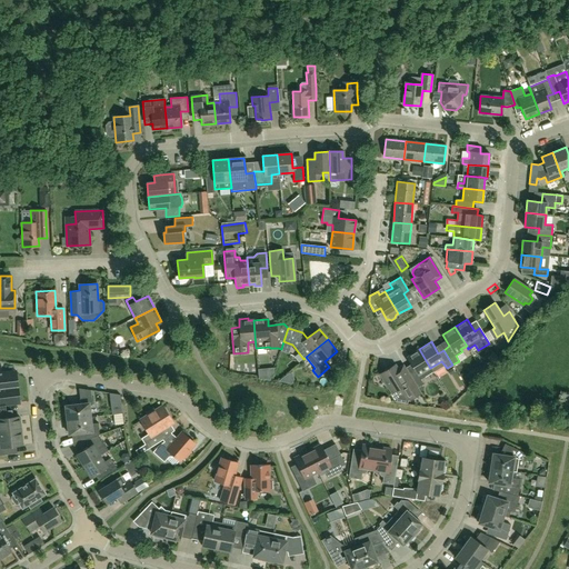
[(432,371),(430,368),(419,349),(407,357),(413,368),(408,371),(417,386),(422,382),(420,380),(432,371)]
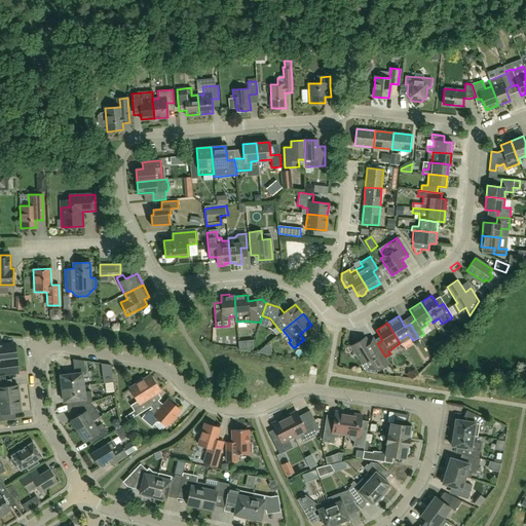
[(389,363),(385,357),(377,343),(373,337),(367,340),(365,337),(351,345),(363,363),(365,362),(368,368),(377,370),(378,370),(389,363)]
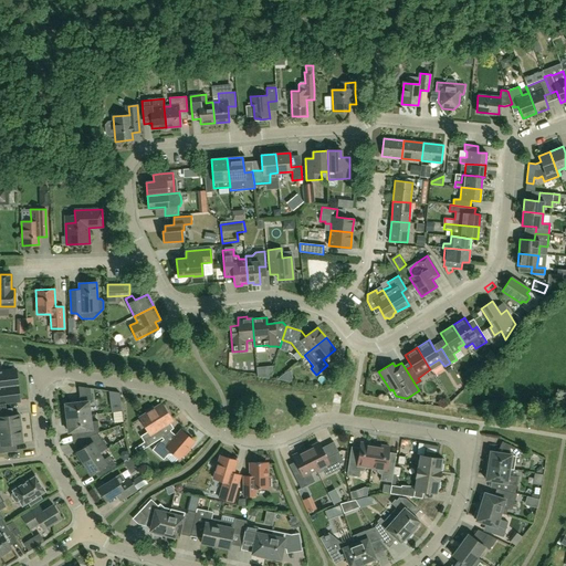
[(0,386),(16,385),(13,369),(0,371),(0,370),(0,386)]
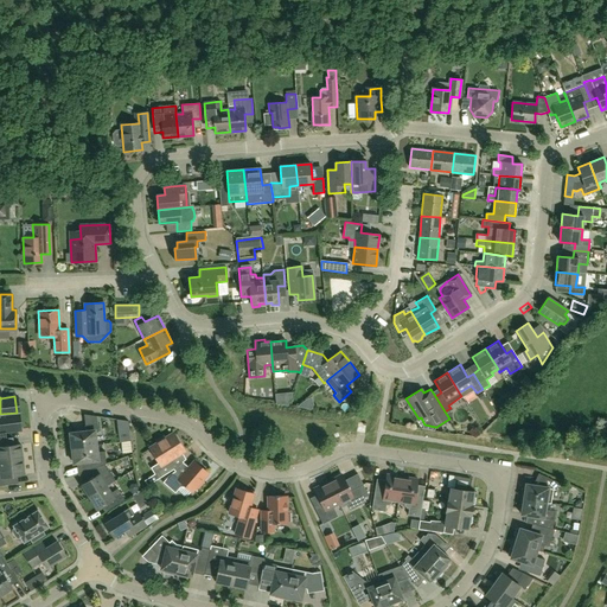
[(18,429),(17,413),(0,414),(0,439),(2,439),(5,439),(4,432),(18,429)]
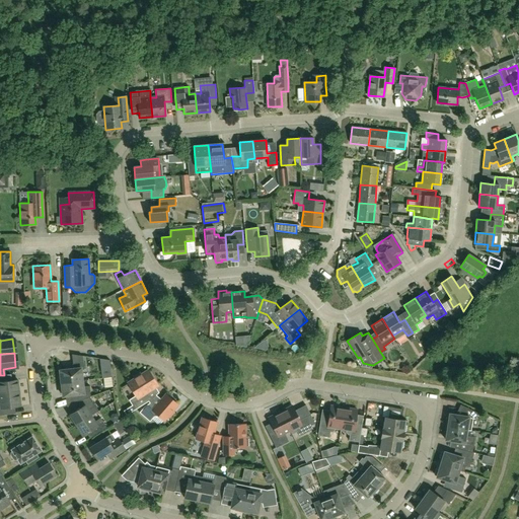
[(58,374),(59,383),(82,380),(81,369),(84,369),(83,362),(73,363),(73,366),(70,367),(68,369),(59,370),(60,374),(58,374)]
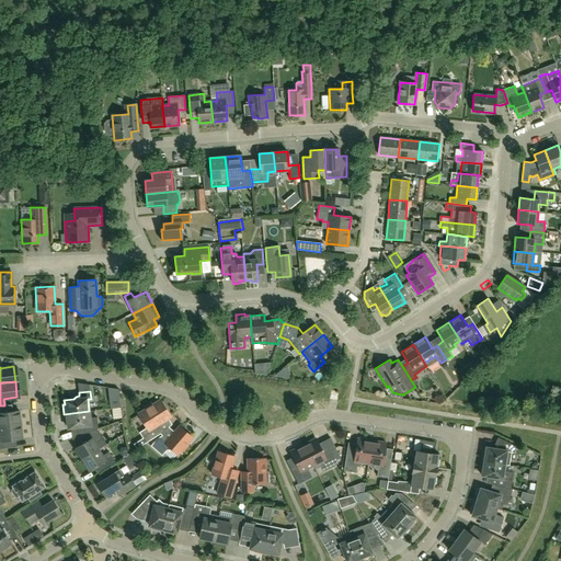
[(111,409),(112,416),(122,415),(118,395),(109,396),(111,409)]
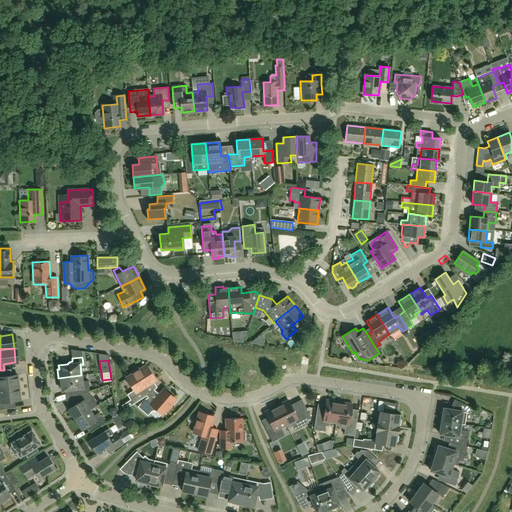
[(127,394),(130,400),(122,405),(125,409),(148,394),(150,393),(145,386),(156,380),(147,366),(140,371),(138,368),(132,372),(133,373),(126,378),(133,390),(127,394)]
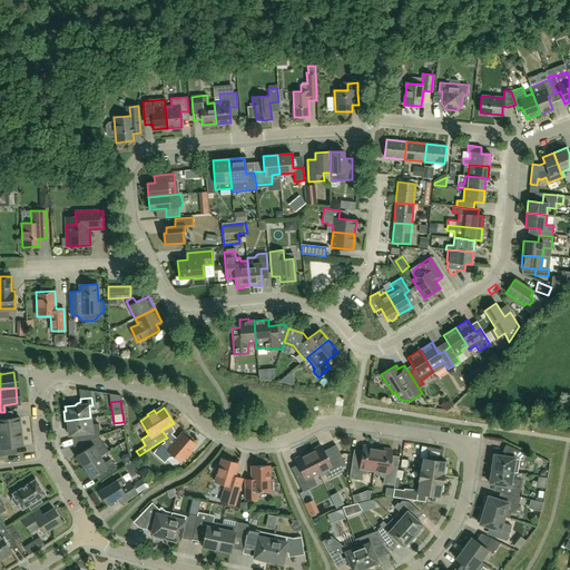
[(2,412),(0,412),(0,433),(20,431),(19,418),(2,419),(2,412)]
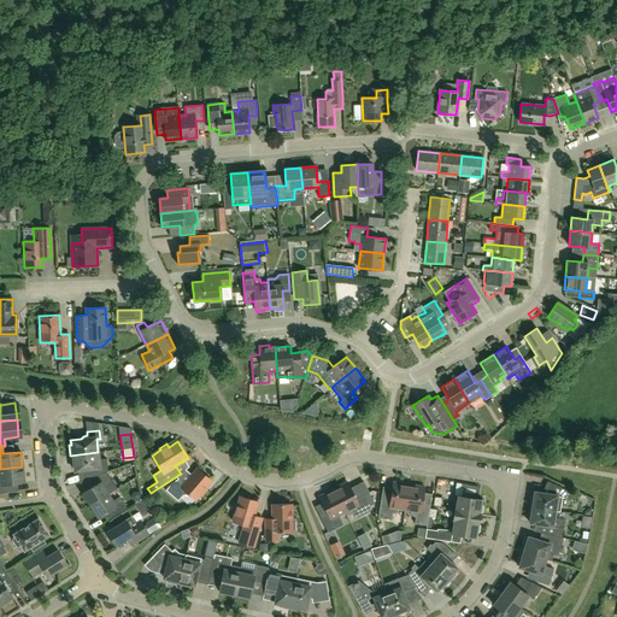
[(99,459),(98,452),(70,456),(71,466),(74,466),(74,471),(81,470),(82,480),(92,477),(106,471),(107,471),(106,458),(99,459)]
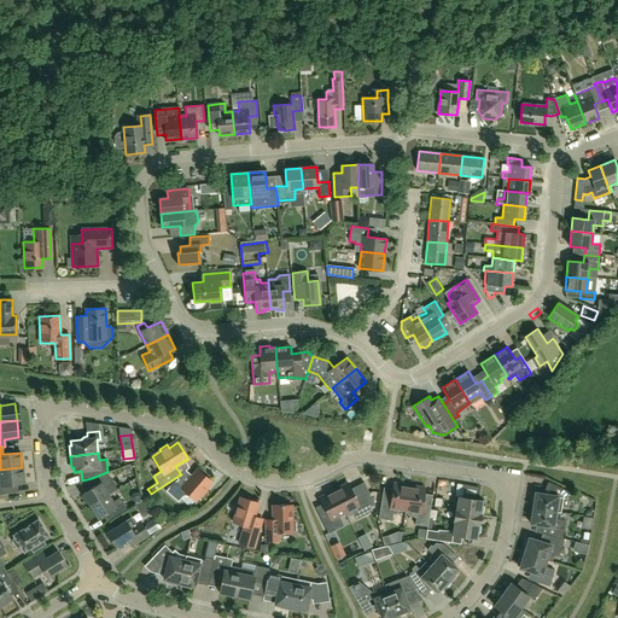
[(24,483),(22,467),(0,470),(0,494),(7,493),(6,485),(24,483)]
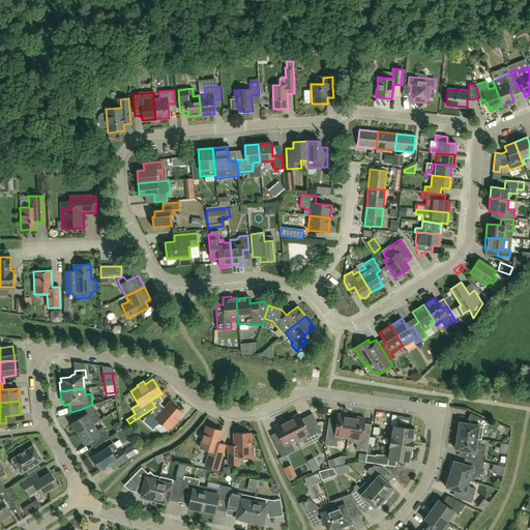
[(158,416),(153,411),(148,414),(142,421),(152,431),(157,424),(162,424),(167,430),(171,424),(173,427),(177,420),(176,419),(181,413),(170,403),(158,416)]
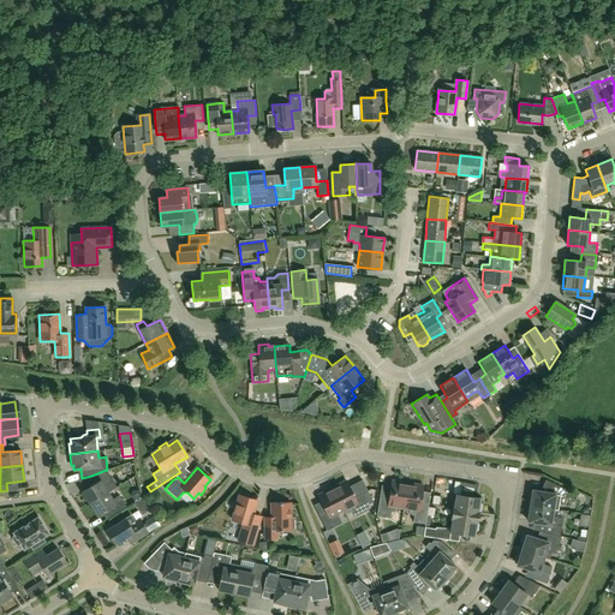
[(115,487),(112,481),(106,470),(91,476),(96,483),(82,491),(89,503),(108,493),(115,487)]
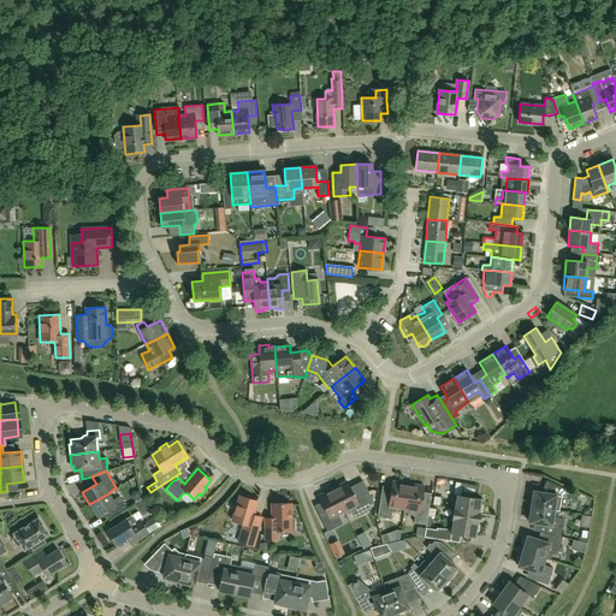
[(339,487),(333,491),(344,511),(350,508),(355,517),(371,509),(363,495),(355,498),(347,481),(338,485),(339,487)]
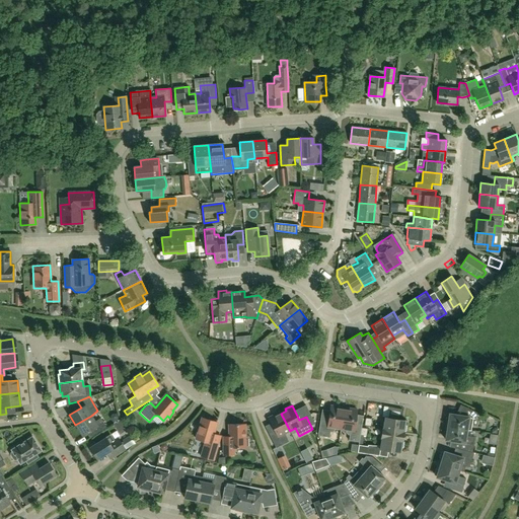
[(341,429),(344,410),(338,409),(338,406),(330,405),(328,418),(326,420),(320,419),(318,434),(318,436),(329,438),(330,432),(331,432),(335,430),(335,428),(341,429)]
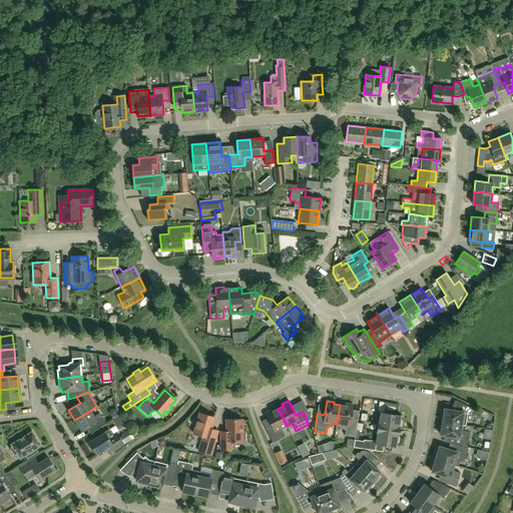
[(440,422),(461,425),(465,426),(467,413),(470,414),(472,408),(460,402),(457,409),(456,410),(455,411),(444,409),(444,414),(442,413),(440,422)]
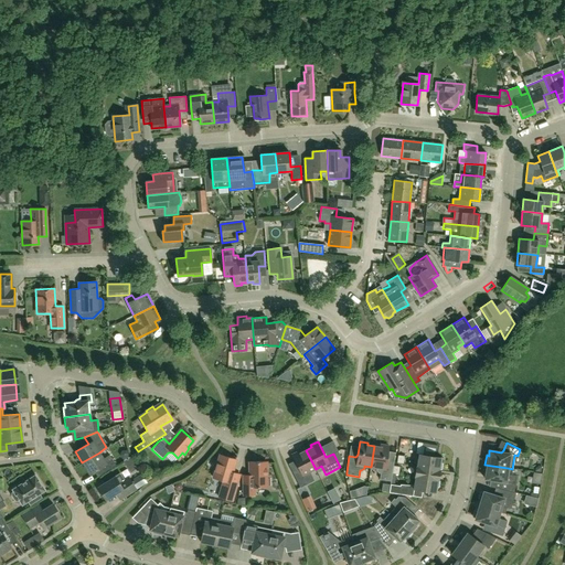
[(380,447),(374,446),(371,467),(376,468),(376,470),(379,473),(381,473),(380,480),(391,481),(392,473),(393,466),(394,462),(387,461),(386,459),(388,446),(381,445),(380,447)]
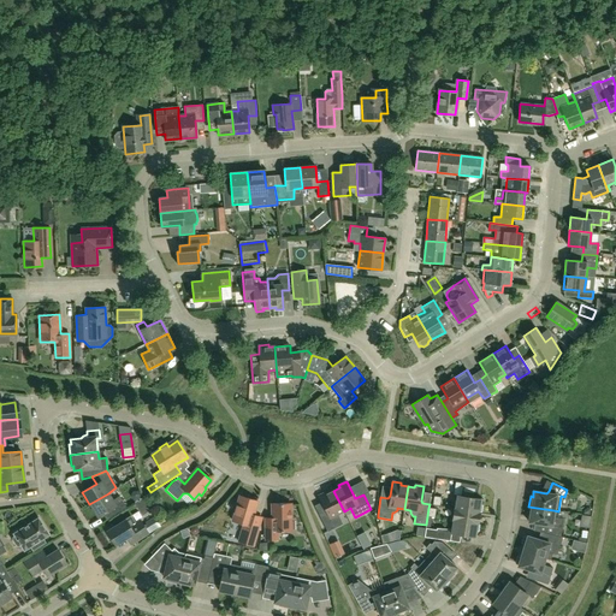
[(344,511),(333,491),(327,493),(326,491),(318,496),(327,513),(319,516),(327,532),(342,523),(337,514),(344,511)]
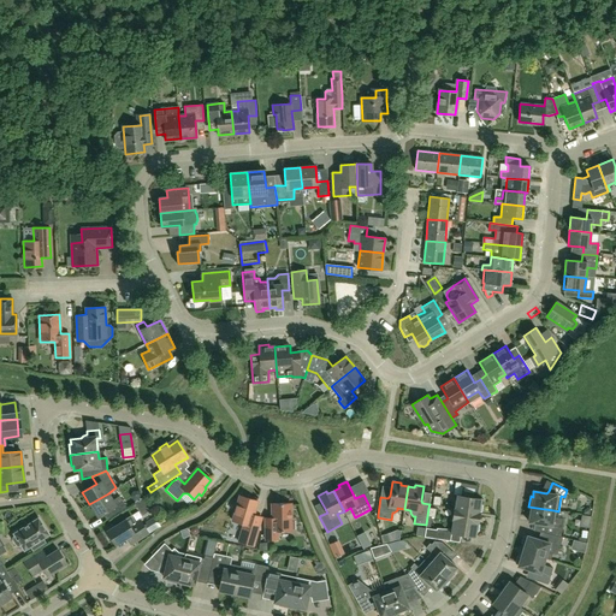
[(112,499),(108,493),(89,504),(98,517),(110,509),(114,515),(126,508),(119,496),(112,499)]
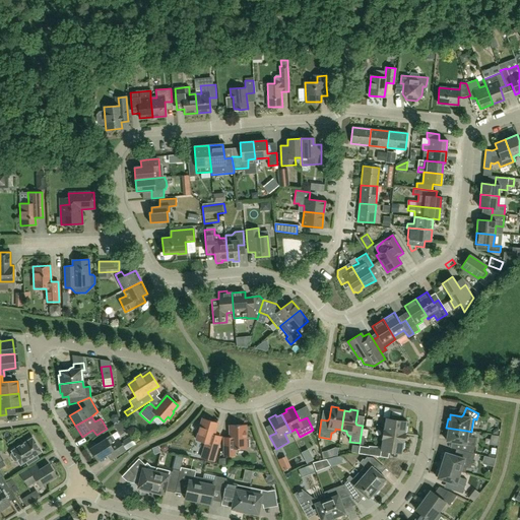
[(383,429),(404,432),(406,432),(407,427),(405,426),(406,419),(385,416),(383,429)]
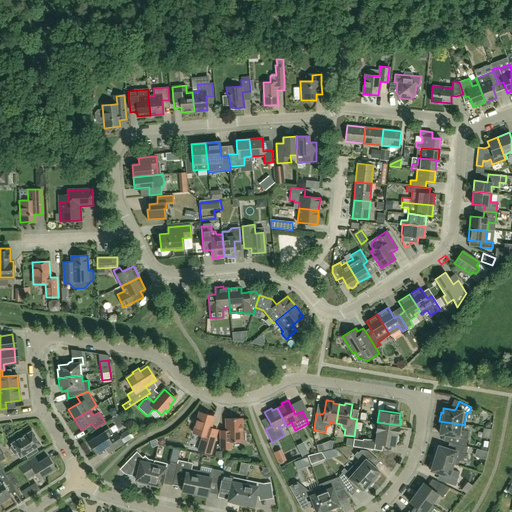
[(218,429),(211,427),(214,416),(199,412),(193,433),(200,435),(202,437),(198,450),(210,454),(218,429)]
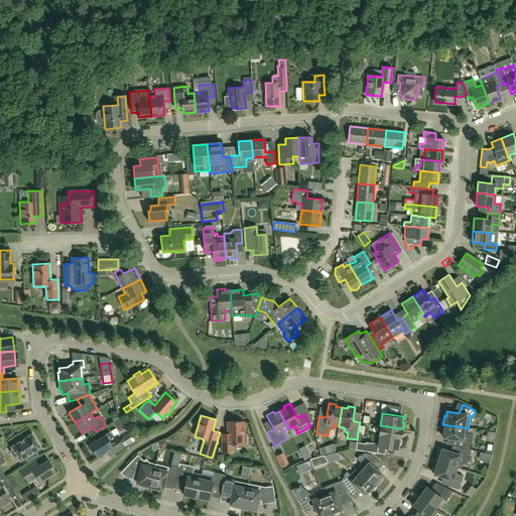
[(143,431),(146,426),(139,421),(136,425),(143,431)]
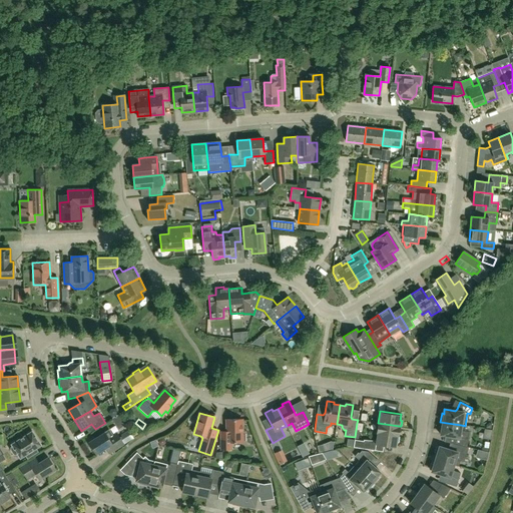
[(226,431),(220,431),(221,450),(227,450),(227,443),(241,442),(241,441),(244,441),(244,435),(241,435),(241,419),(226,419),(226,431)]
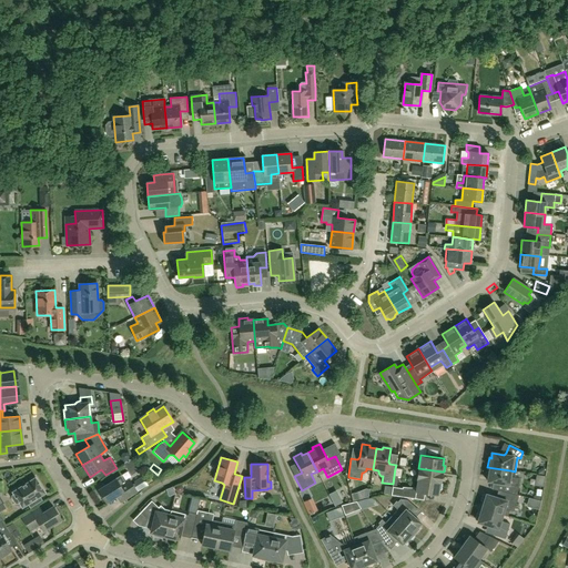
[(509,477),(510,470),(487,467),(486,476),(488,477),(487,482),(503,484),(501,492),(504,493),(517,495),(519,478),(509,477)]
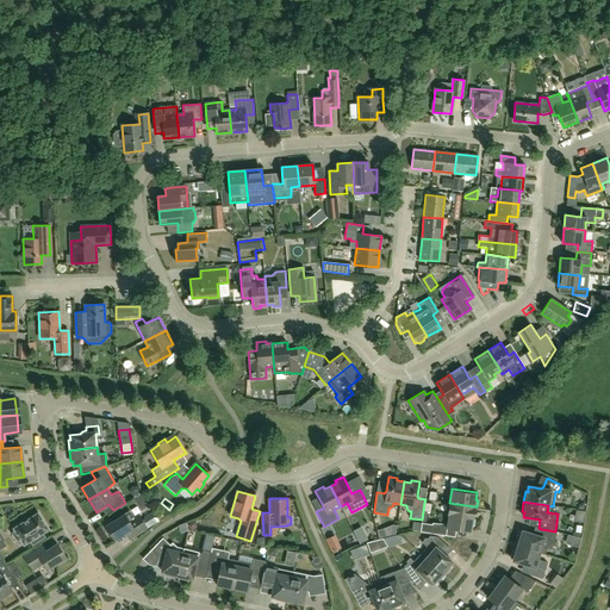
[(473,520),(474,506),(449,503),(448,515),(473,520)]
